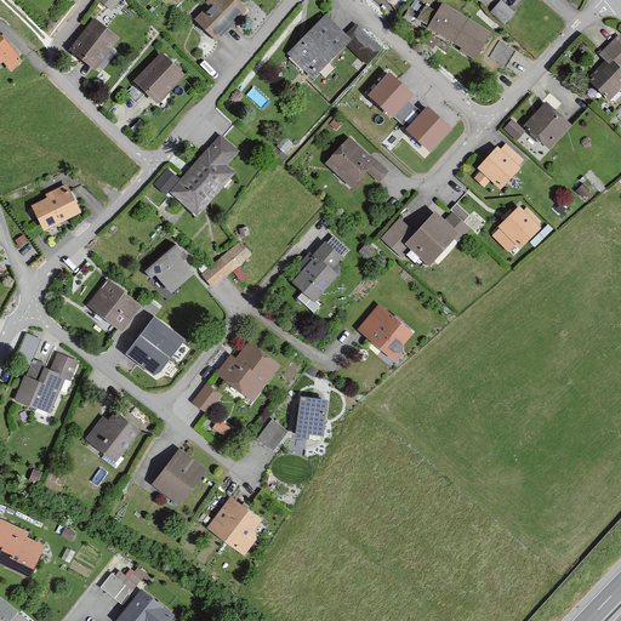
[(119,0),(100,0),(98,3),(112,12),(119,0)]
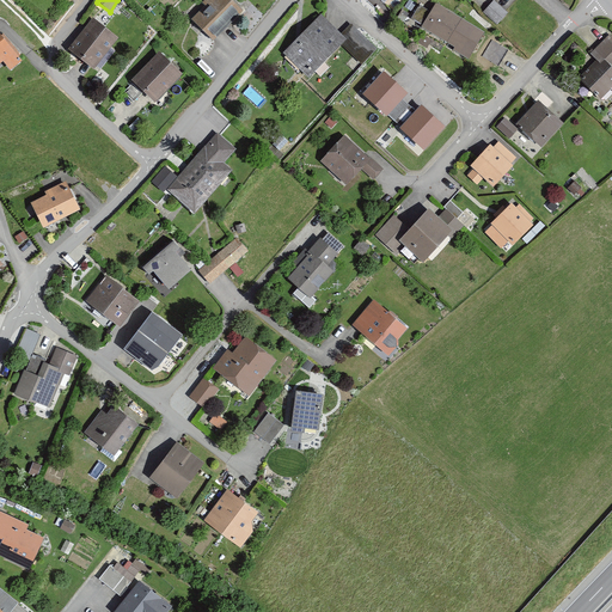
[(209,8),(202,16),(199,13),(190,22),(210,43),(242,12),(228,0),(206,0),(203,2),(209,8)]
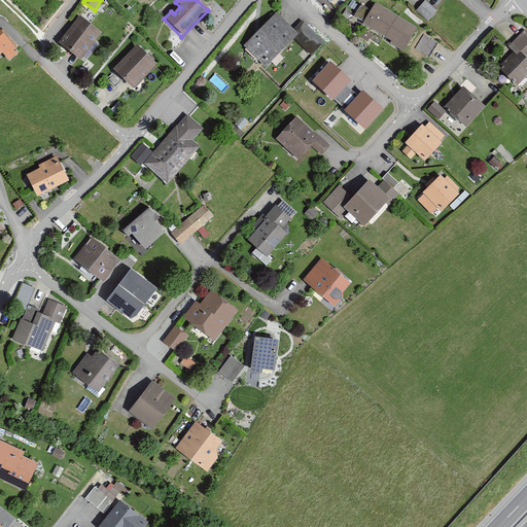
[(435,12),(424,3),(416,13),(427,23),(435,12)]
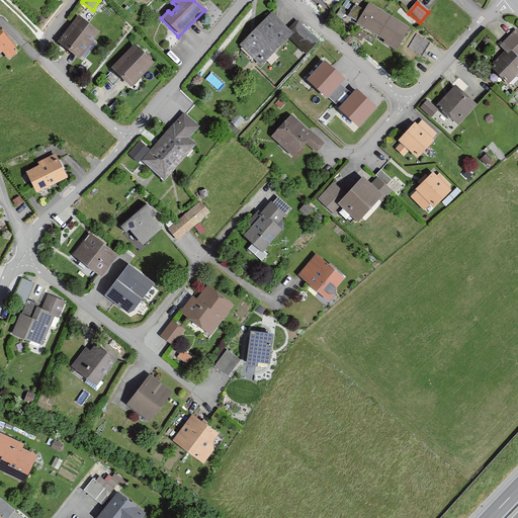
[(331,8),(322,4),(319,11),(327,15),(331,8)]
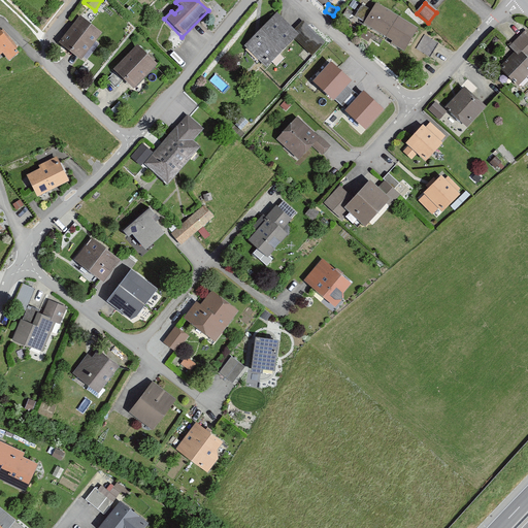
[(418,29),(373,5),(370,12),(360,7),(355,18),(364,24),(363,27),(392,42),(390,46),(404,54),(418,29)]
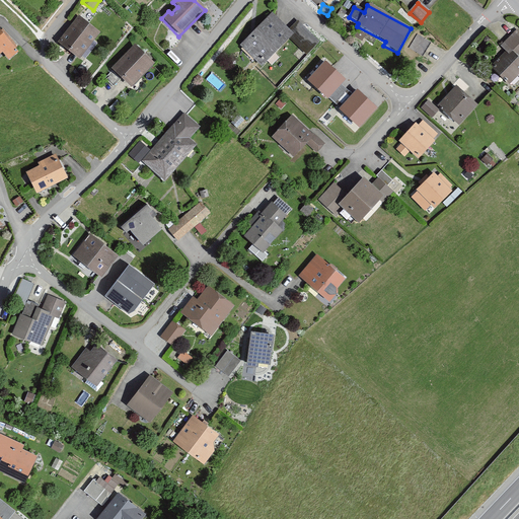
[(293,36),(270,14),(239,47),(262,68),(293,36)]
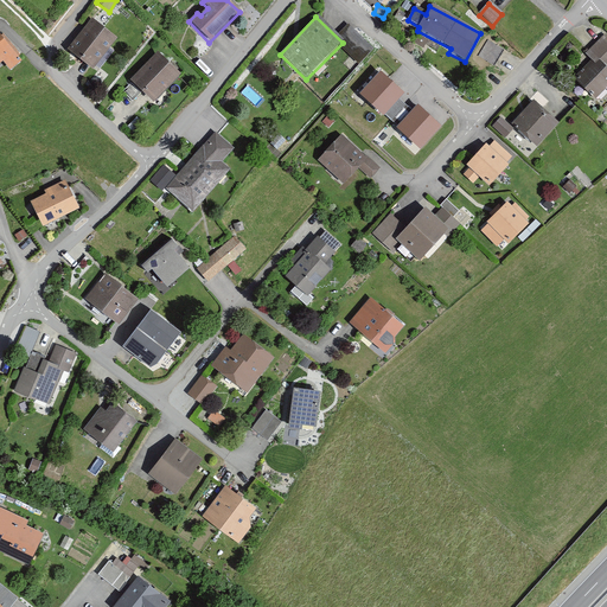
[(115,39),(90,20),(65,52),(91,71),(115,39)]
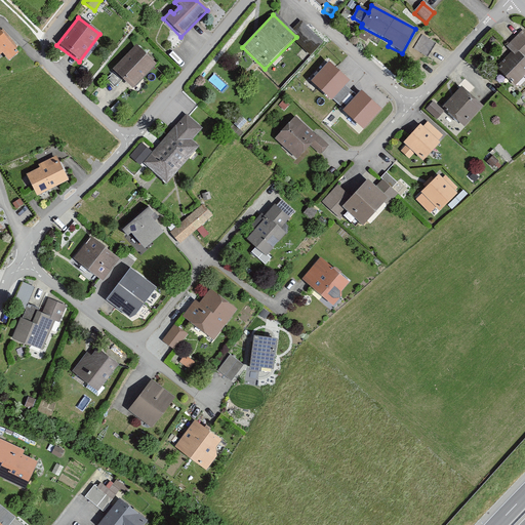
[(0,55),(1,54),(7,62),(16,54),(10,47),(12,45),(1,32),(0,33),(0,55)]
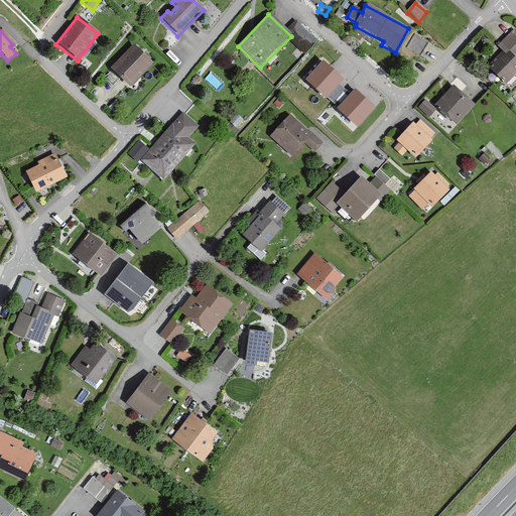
[(498,48),(505,55),(489,71),(505,87),(515,76),(515,37),(512,34),(498,48)]
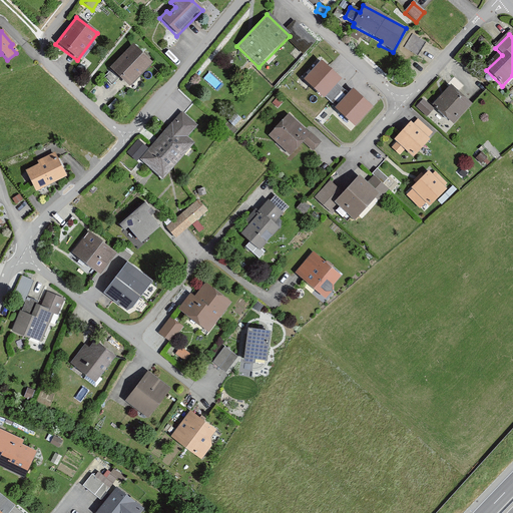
[(150,64),(131,46),(109,70),(129,88),(150,64)]
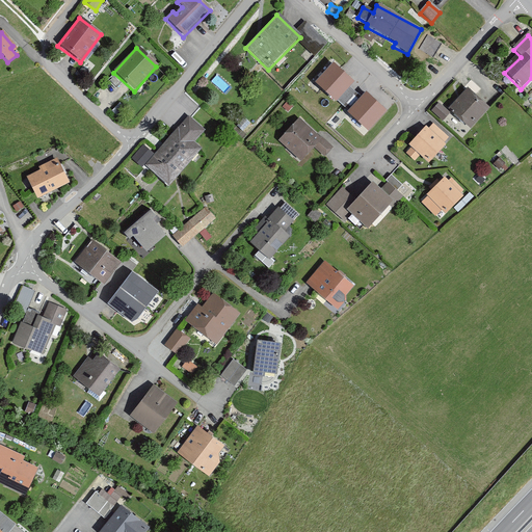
[(353,83),(334,65),(317,84),(337,102),(353,83)]
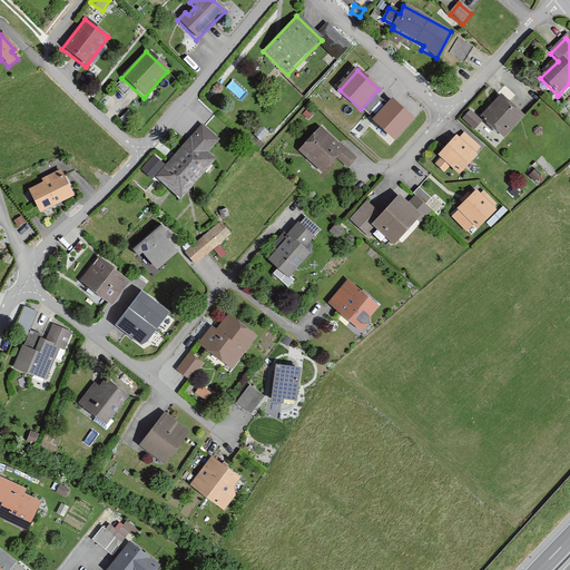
[(523,118),(500,98),(481,120),(505,140),(523,118)]
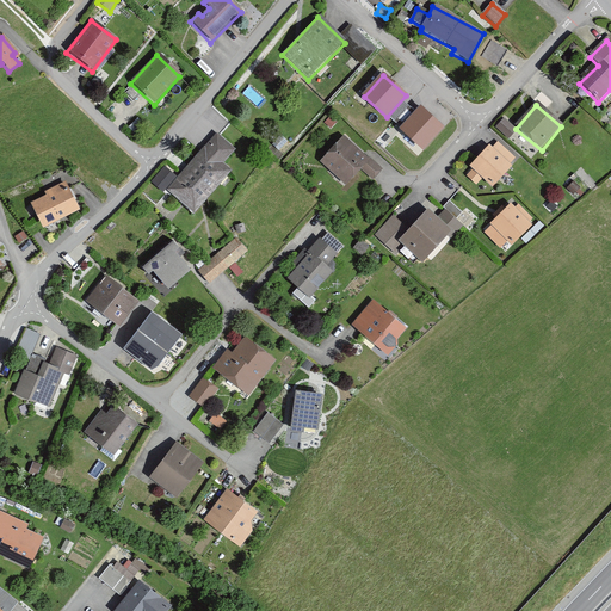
[(443,129),(420,110),(401,131),(423,150),(443,129)]
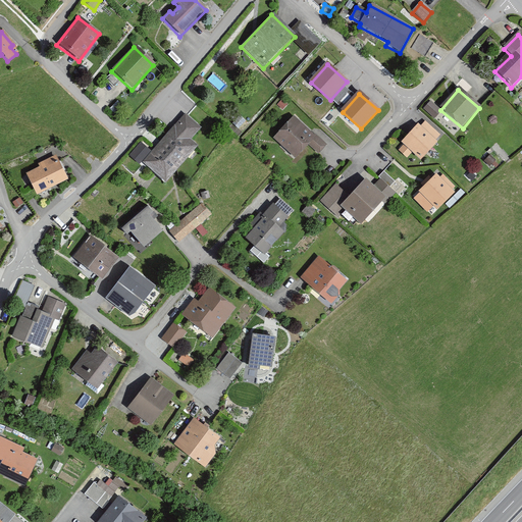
[(439,113),(428,104),(422,111),(433,120),(439,113)]
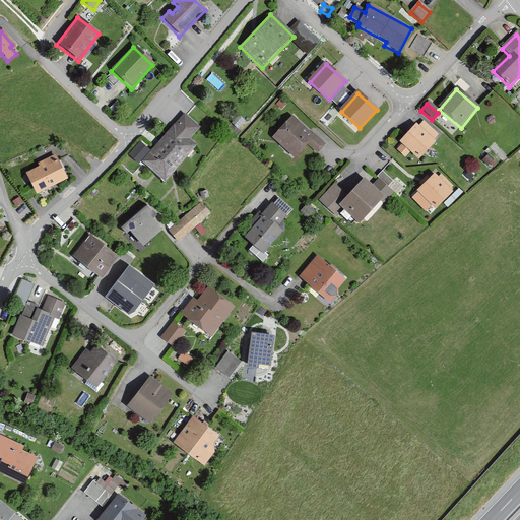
[(198,129),(183,116),(141,164),(164,183),(196,145),(189,139),(198,129)]
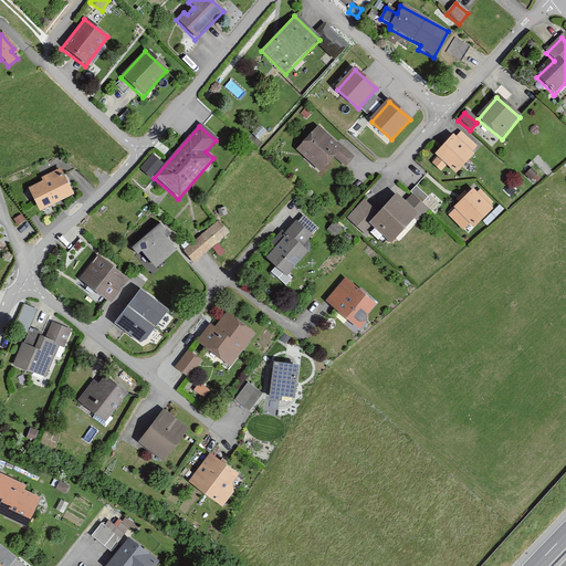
[(344,168),(353,158),(317,127),(296,153),(321,174),(334,159),(344,168)]
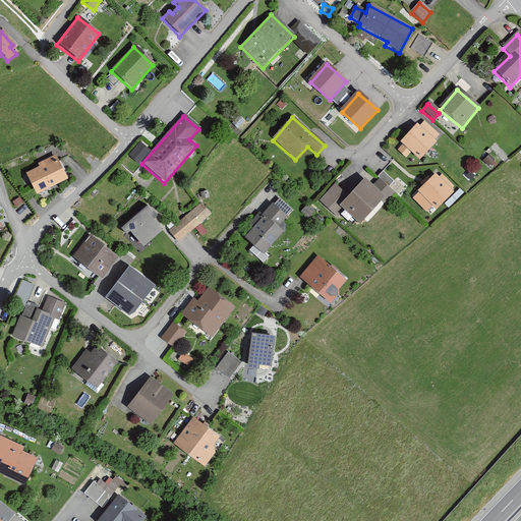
[(419,128),(416,125),(400,143),(403,147),(397,153),(406,160),(411,155),(419,162),(437,143),(435,141),(439,136),(424,124),(419,128)]
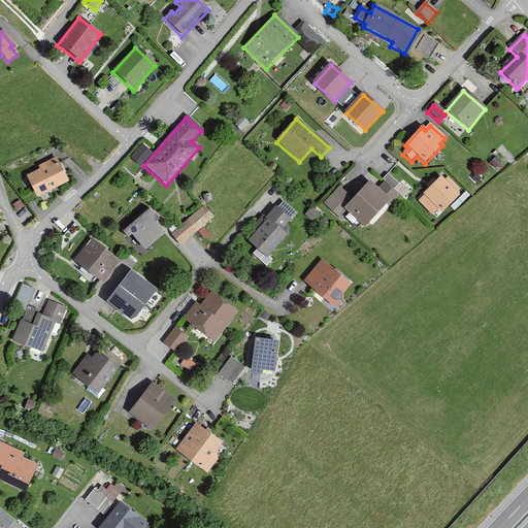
[(150,155),(140,146),(130,160),(140,167),(150,155)]
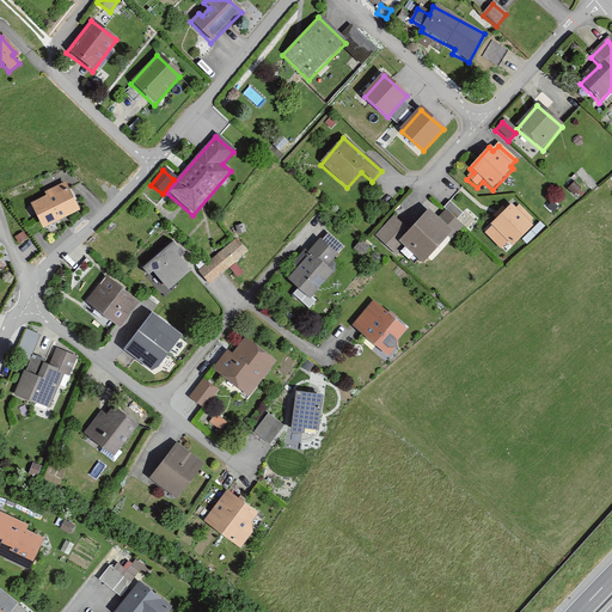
[(65,184),(43,195),(46,199),(30,206),(42,230),(78,212),(65,184)]
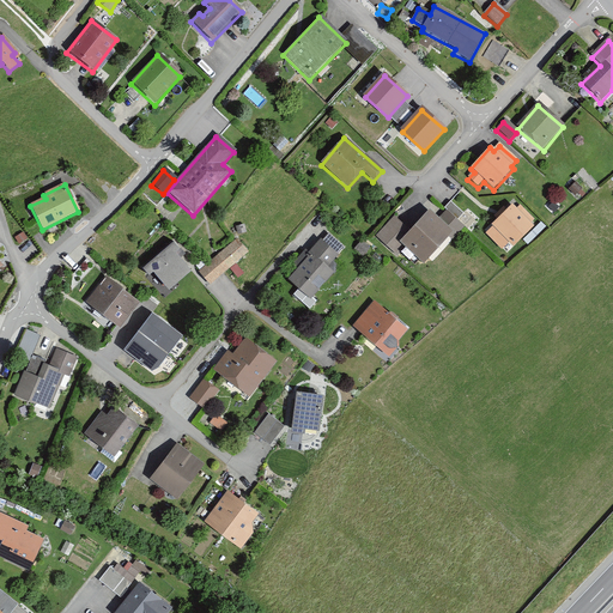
[(516,211),(510,206),(490,226),(492,229),(485,236),(501,250),(508,243),(513,248),(533,226),(530,224),(534,222),(519,207),(516,211)]
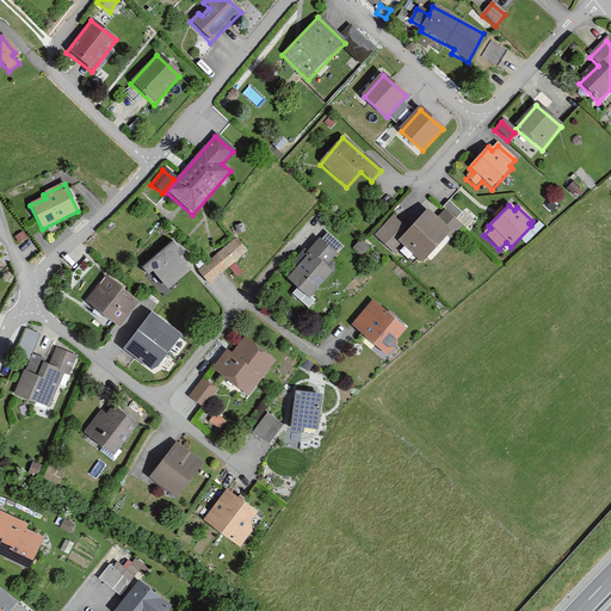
[(426,211),(408,233),(392,218),(374,239),(395,257),(402,248),(423,265),(446,238),(450,241),(462,228),(444,211),(436,220),(426,211)]
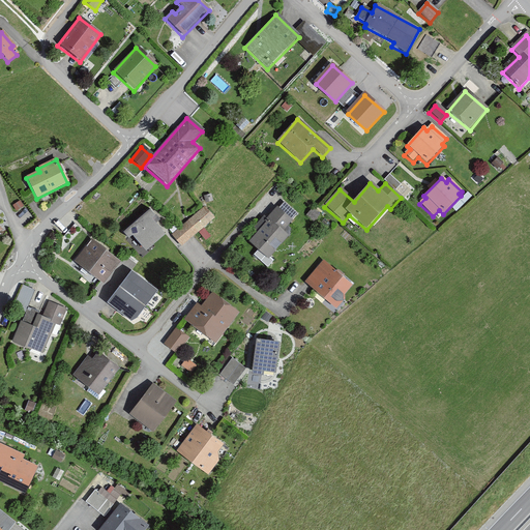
[(213,217),(204,206),(171,235),(181,246),(213,217)]
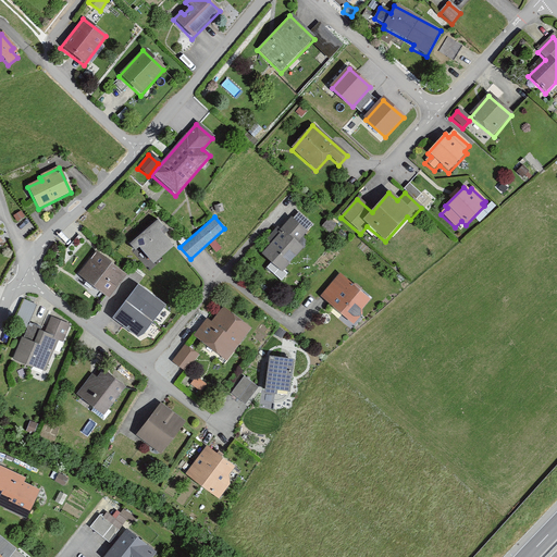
[(306,233),(291,219),(276,233),(275,231),(265,242),(270,245),(260,255),(271,264),(265,269),(281,283),(288,275),(284,271),(304,250),(296,244),(306,233)]
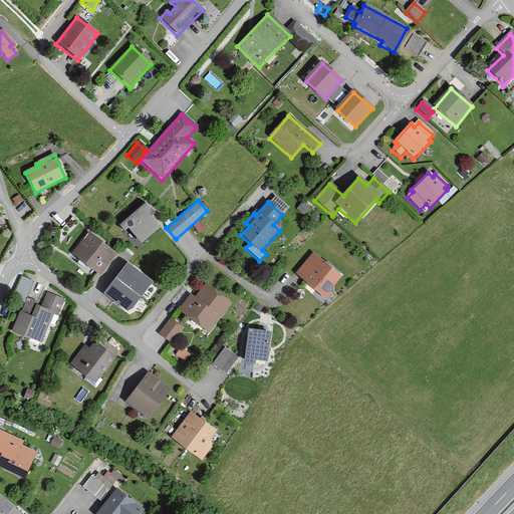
[(152,210),(146,204),(119,228),(125,234),(130,230),(142,244),(160,228),(147,214),(152,210)]
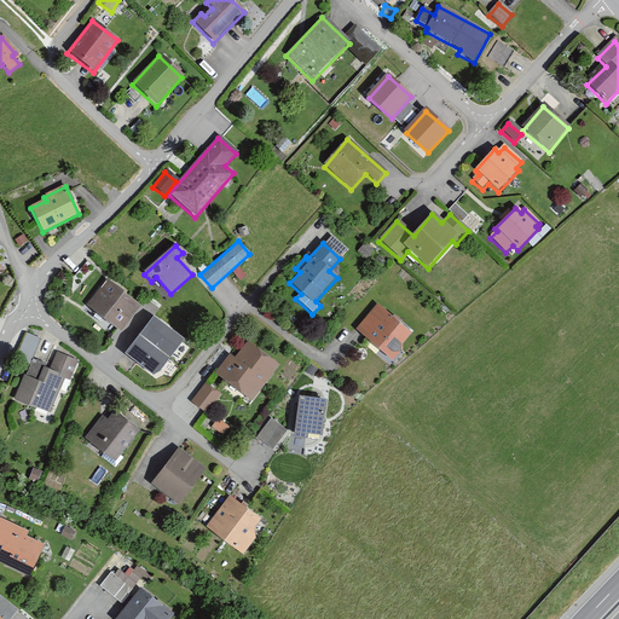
[(139,307),(105,282),(86,308),(120,333),(139,307)]
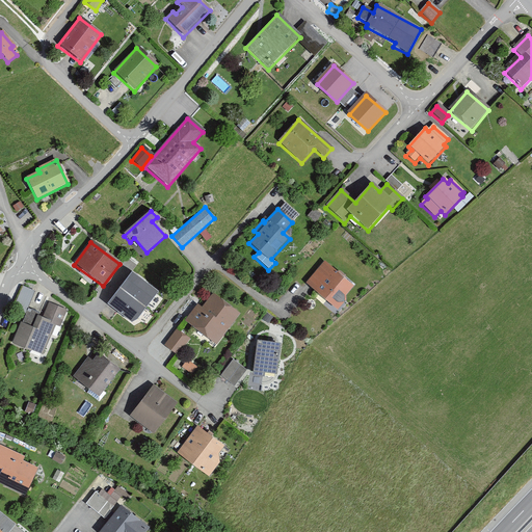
[(338,312),(346,301),(345,297),(354,286),(339,272),(337,274),(323,263),(306,284),(338,312)]
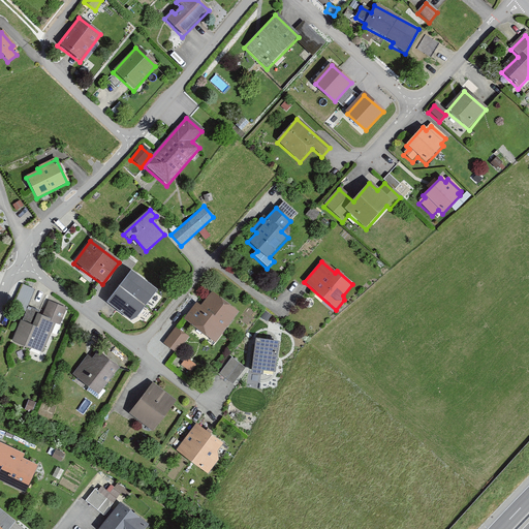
[(131,273),(107,304),(133,324),(157,292),(131,273)]
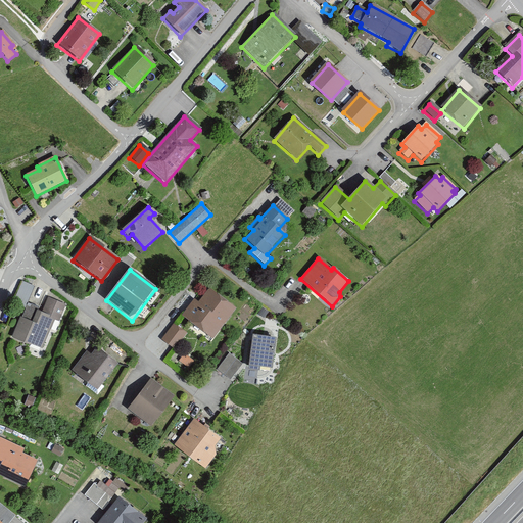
[(16,295),(29,299),(36,283),(24,278),(16,295)]
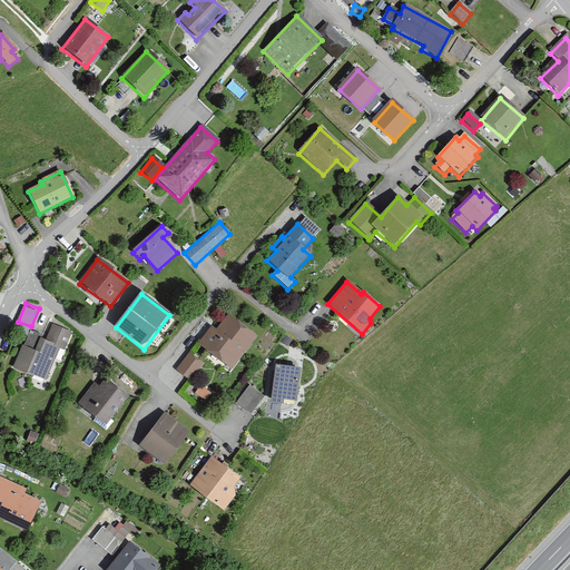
[(215,331),(212,327),(198,344),(232,371),(257,337),(228,314),(215,331)]
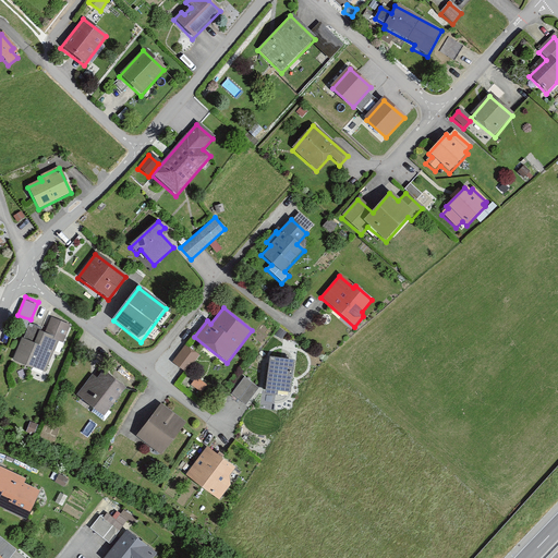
[(34,344),(21,339),(13,361),(46,373),(53,352),(57,353),(61,342),(63,343),(69,327),(48,319),(44,335),(37,332),(34,344)]
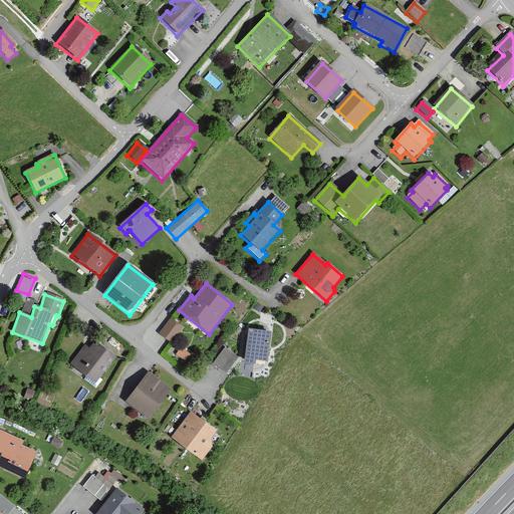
[(183,328),(171,319),(159,334),(171,344),(183,328)]
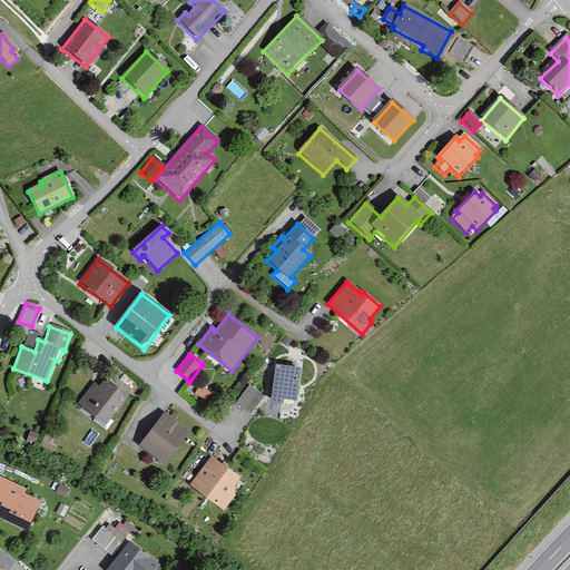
[(300,369),(275,365),(271,403),(282,404),(283,400),(296,401),(300,369)]
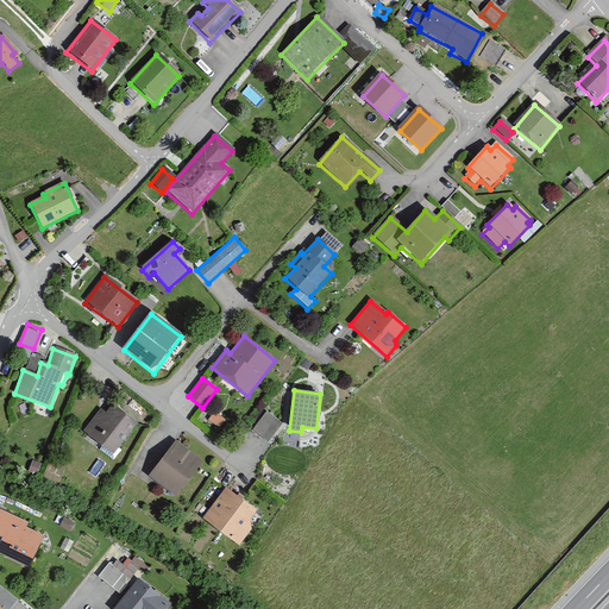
[(106,414),(99,409),(82,432),(113,456),(137,425),(113,406),(106,414)]
